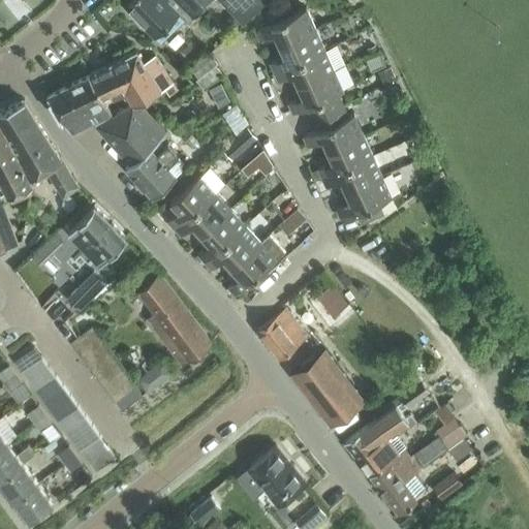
[(155,37),(160,42),(185,20),(188,23),(193,19),(204,8),(195,0),(169,0),(168,1),(166,0),(130,0),(124,6),(155,37)]
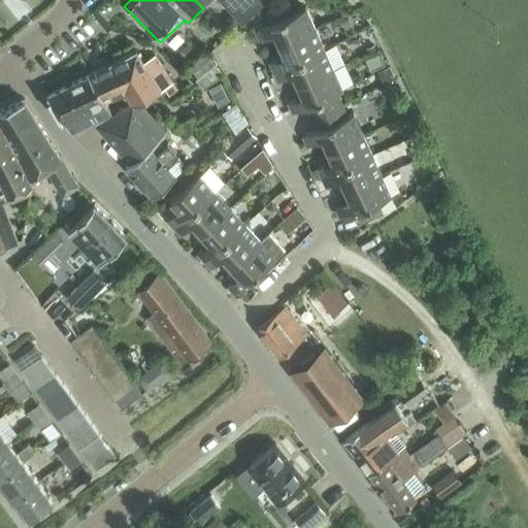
[(195,0),(203,8),(211,0),(195,0)]
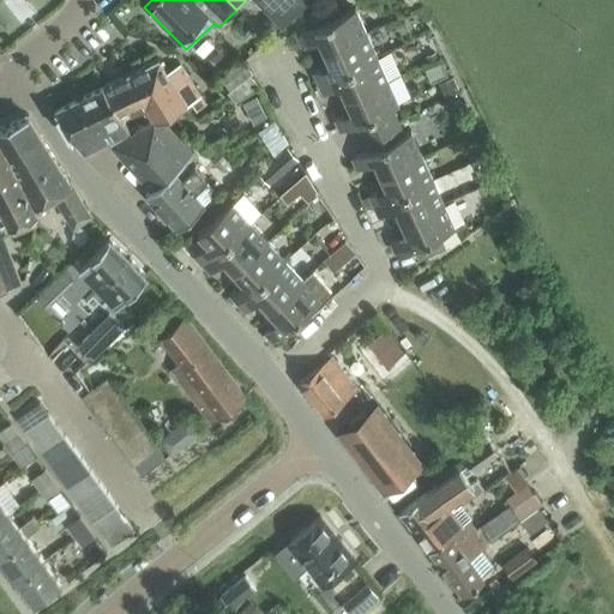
[(254,0),(281,28),(308,0),(254,0)]
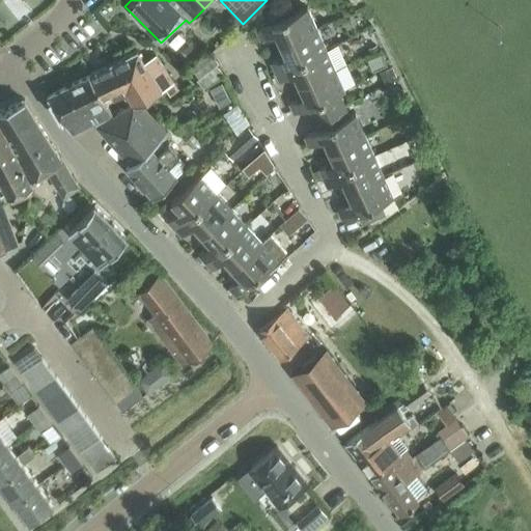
[(277,34),(282,45),(317,28),(308,7),(296,14),(290,2),(268,12),(273,24),(257,30),(262,40),(277,34)]
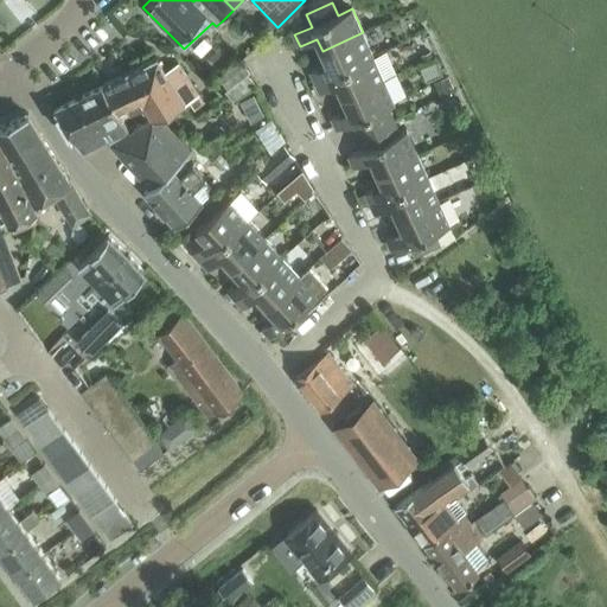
[(267,17),(261,21),(262,31),(267,36),(276,26),(267,17)]
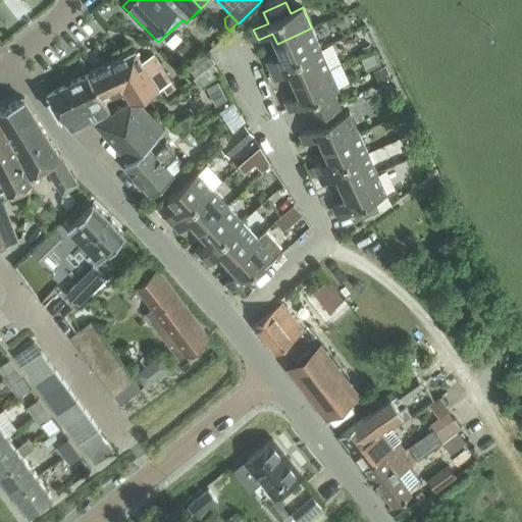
[(268,61),(272,70),(321,48),(312,28),(277,44),(282,55),(268,61)]
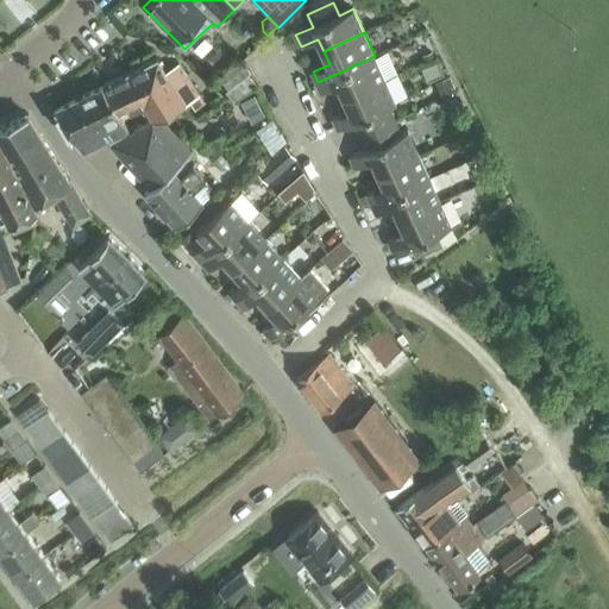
[(431,52),(422,56),(426,62),(434,58),(431,52)]
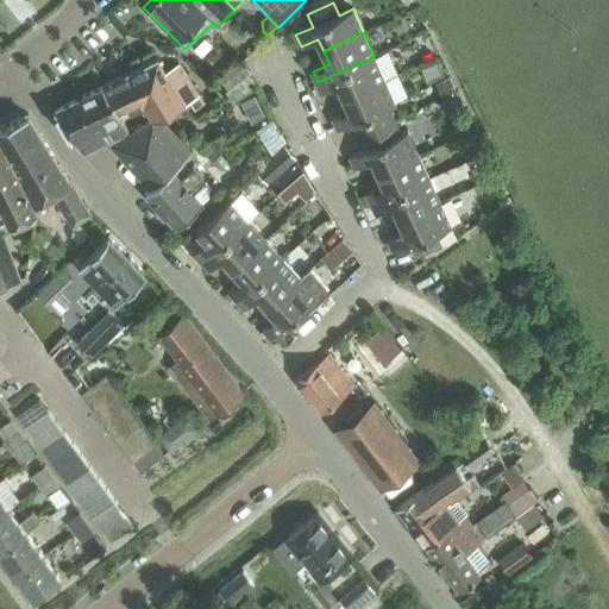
[(375,56),(318,82),(322,94),(339,86),(345,99),(387,80),(375,56)]
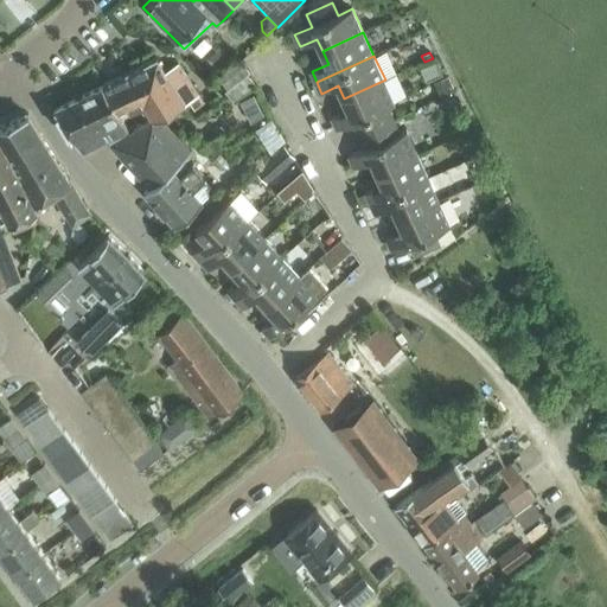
[(158,58),(127,74),(141,97),(154,90),(171,82),(176,87),(190,80),(180,64),(166,71),(158,58)]
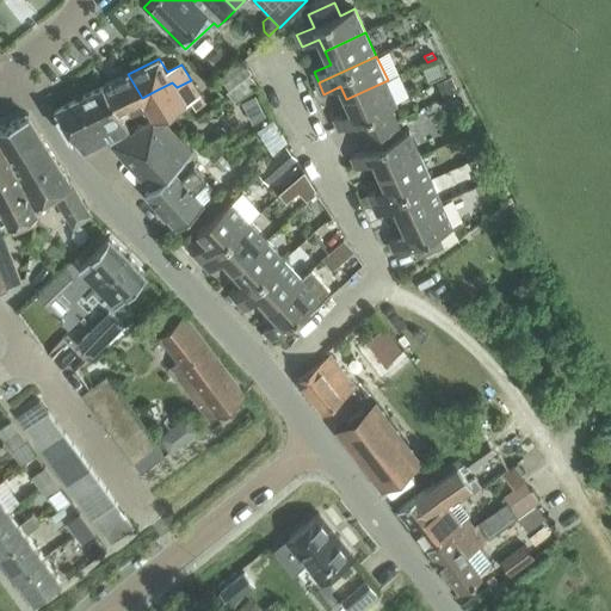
[(241,61),(221,79),(230,90),(251,73),(251,72),(250,71),(241,61)]
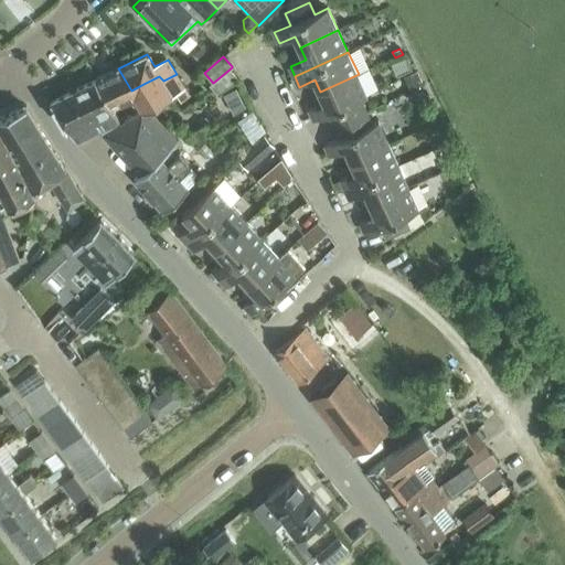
[(118,68),(95,81),(114,109),(130,99),(135,107),(139,105),(142,113),(130,119),(137,129),(155,115),(149,109),(156,106),(144,84),(131,91),(118,68)]
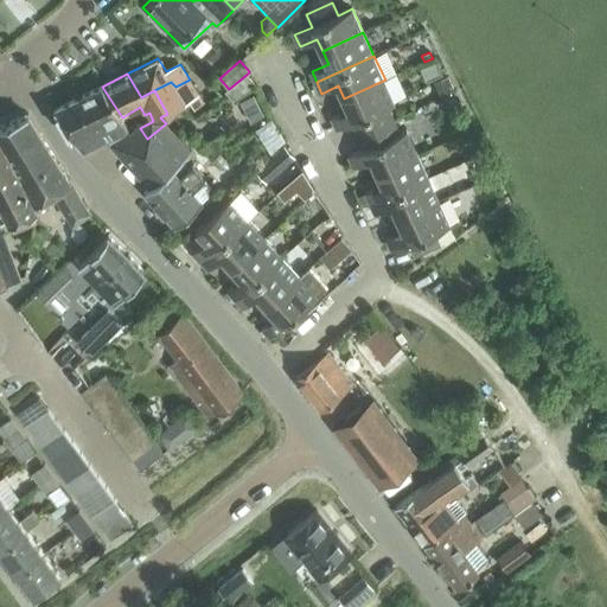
[(247,75),(225,93),(235,103),(255,87),(256,85),(253,82),(247,75)]
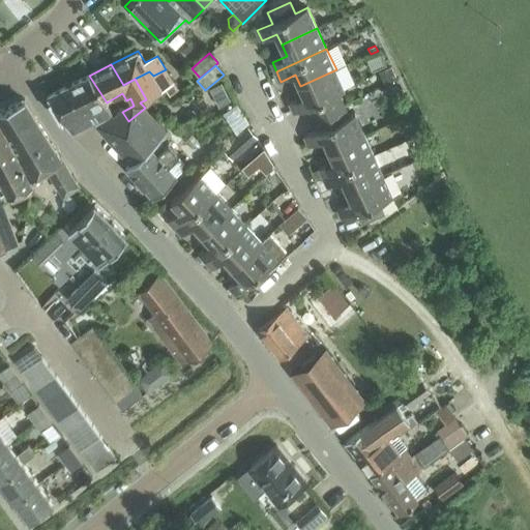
[(391,66),(379,71),(384,85),(396,80),(391,66)]
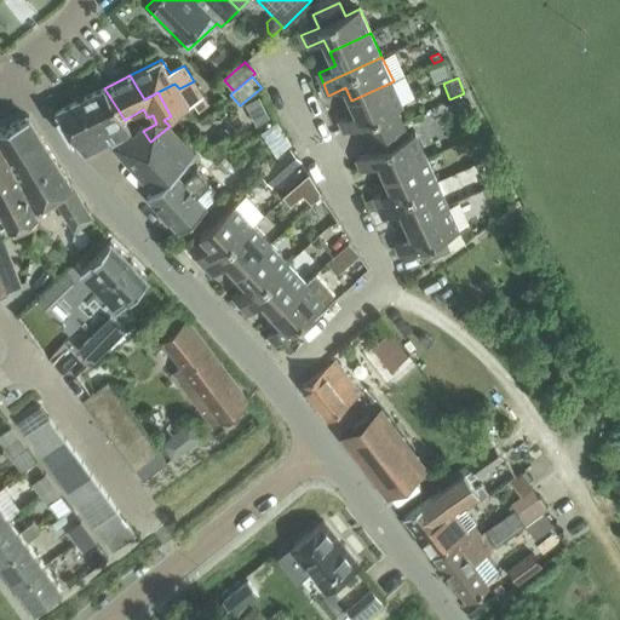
[(174,84),(158,92),(171,116),(194,104),(201,110),(210,107),(194,81),(179,89),(174,84)]
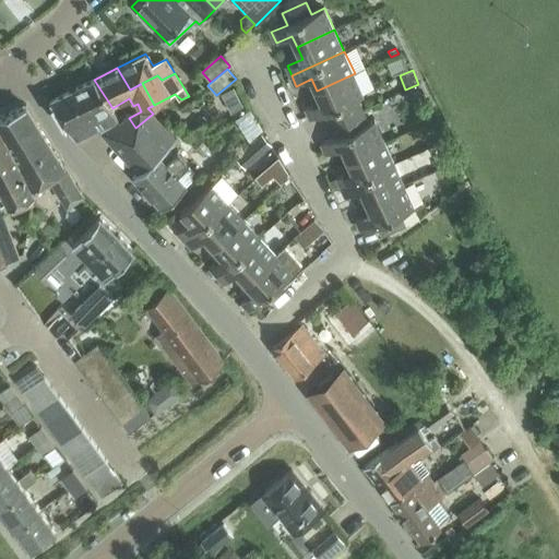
[(311,118),(326,111),(332,123),(364,109),(358,97),(364,95),(355,73),(317,91),(322,102),(306,108),(311,118)]
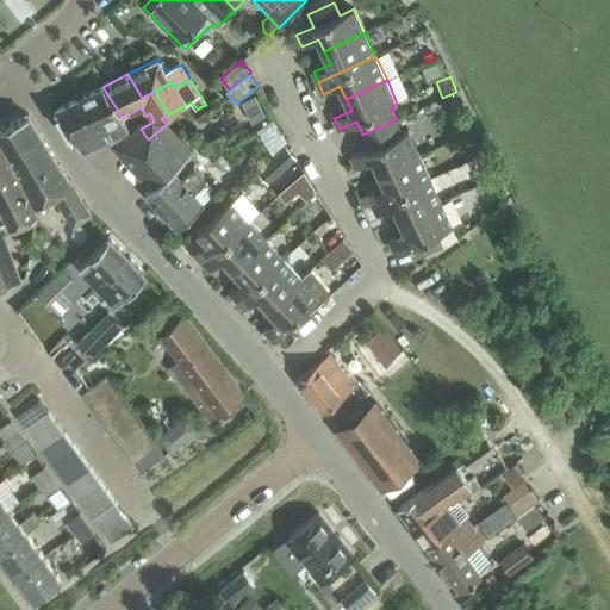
[(103,87),(55,111),(72,139),(74,139),(82,154),(107,142),(124,159),(148,139),(141,129),(132,134),(123,118),(103,87)]
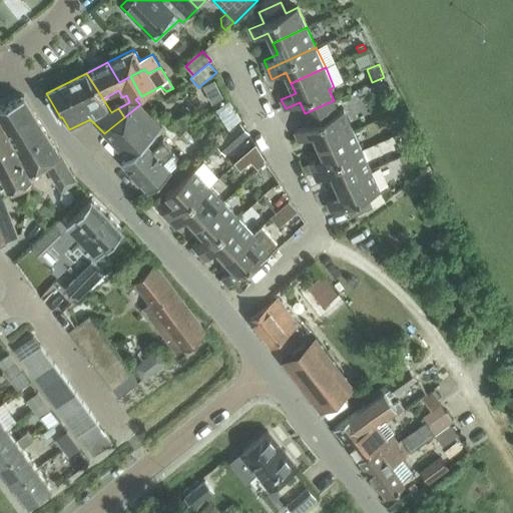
[(24,98),(0,106),(0,120),(29,170),(44,161),(61,188),(76,177),(24,98)]
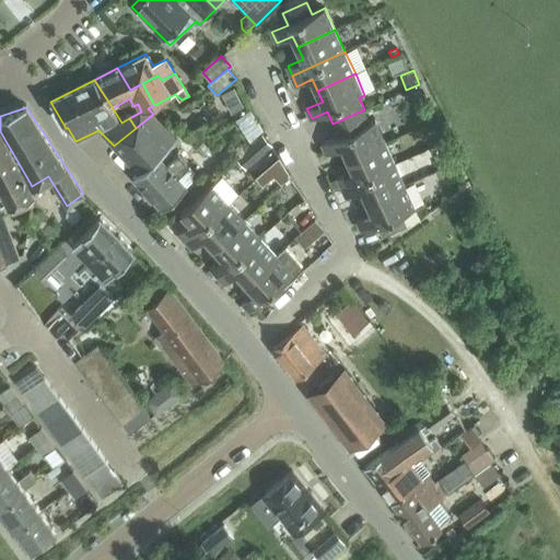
[(333,124),(338,137),(323,143),(327,154),(343,148),(349,160),(386,143),(375,120),(370,123),(364,109),(333,124)]
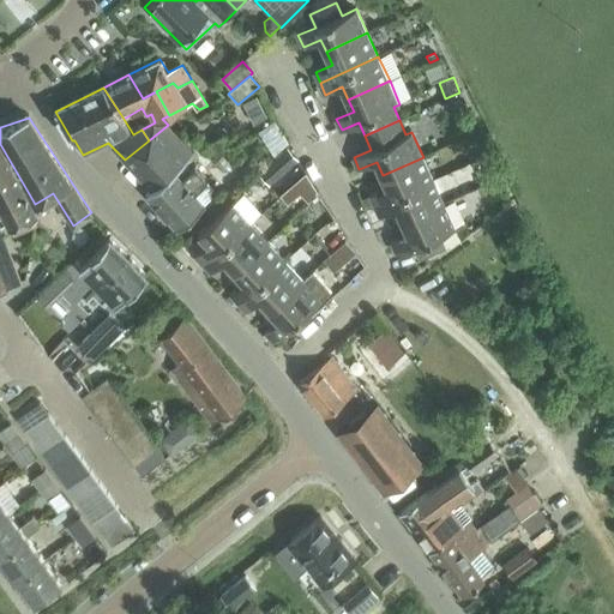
[(149,140),(125,160),(151,188),(146,193),(178,228),(206,203),(197,192),(209,181),(196,167),(182,179),(174,169),(193,151),(168,125),(149,140)]
